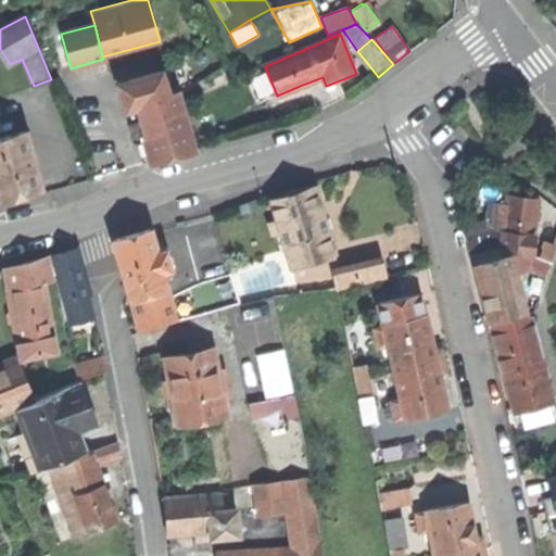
[(161,73),(129,83),(136,104),(146,138),(153,162),(167,158),(193,150),(177,92),(167,96),(161,73)]
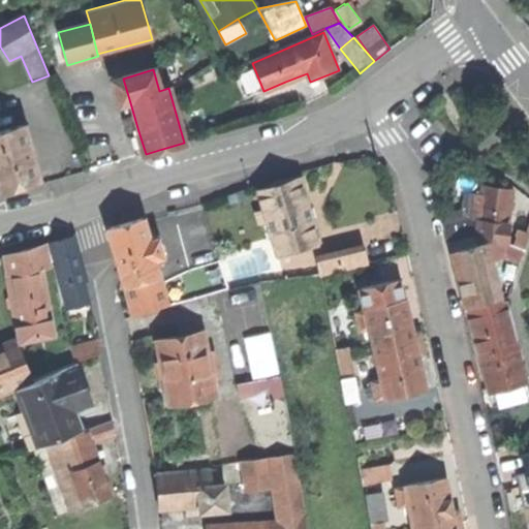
[(130,133),(138,131),(129,99),(123,79),(114,81),(130,133)]
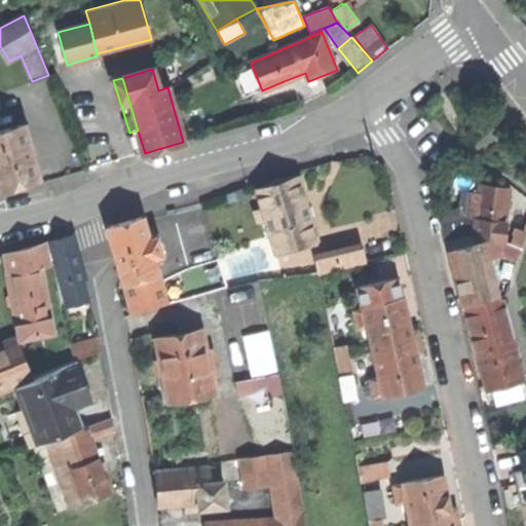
[(0,189),(16,185),(40,179),(25,124),(0,130),(0,189)]
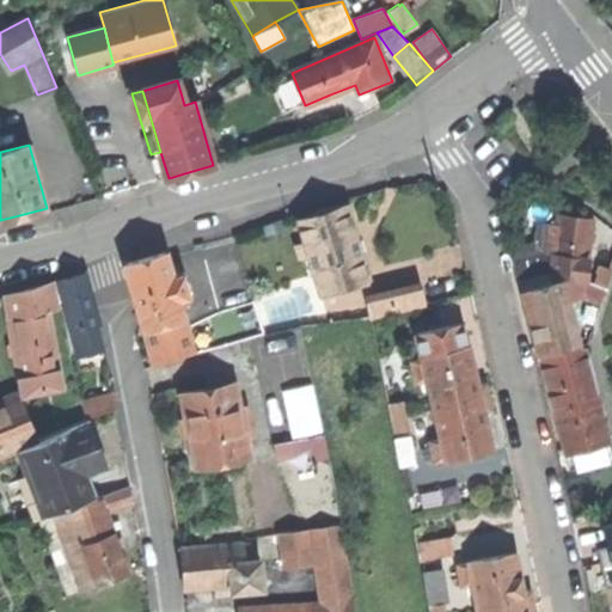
[(320,297),(366,282),(343,206),(320,213),(298,220),(320,297)]
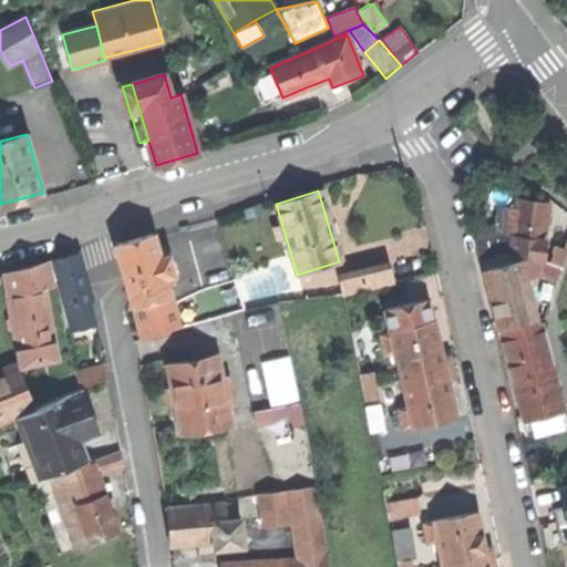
[(523,261),(526,278),(536,276),(537,275),(538,269),(552,274),(555,272),(558,274),(560,268),(550,265),(543,264),(543,257),(548,204),(524,202),(516,199),(515,209),(496,207),(494,226),(473,232),(480,259),(482,272),(484,271),(523,261)]
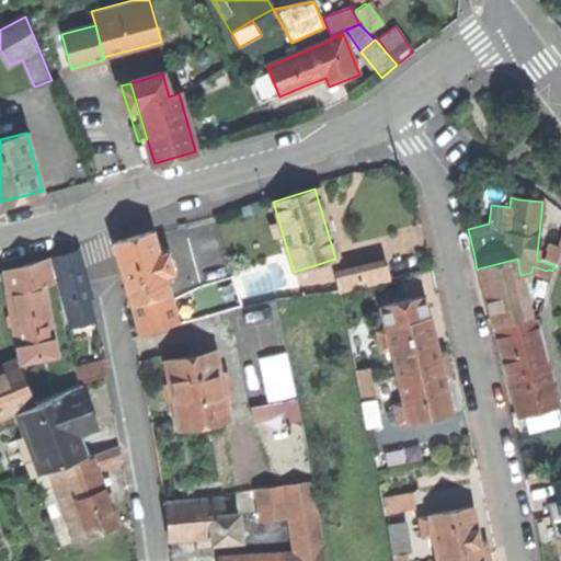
[(140,338),(179,325),(165,276),(173,274),(168,255),(160,258),(153,233),(130,240),(115,244),(140,338)]
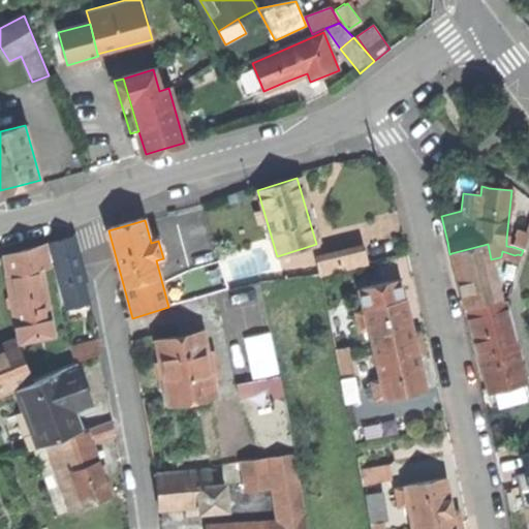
[(68,311),(87,305),(84,293),(82,284),(85,283),(72,239),(50,245),(68,311)]
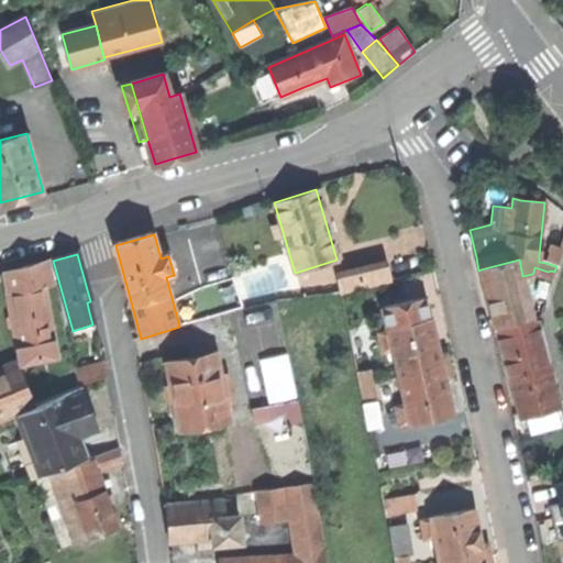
[(561,254),(539,255),(539,262),(547,263),(556,266),(561,254)]
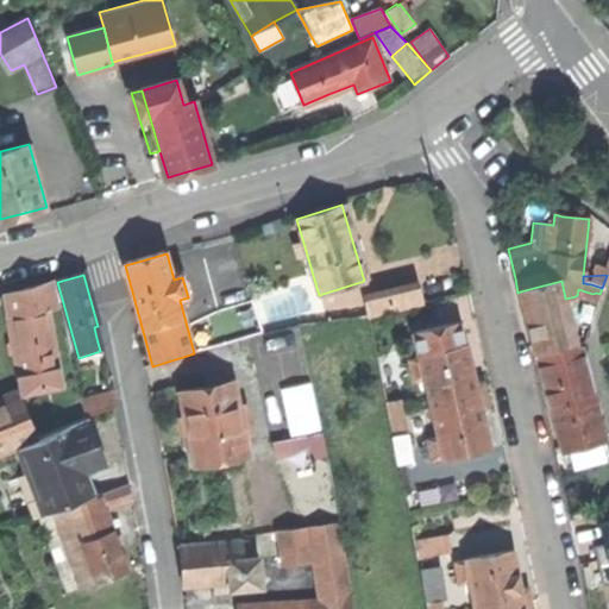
[(578,344),(565,299),(562,281),(520,292),(527,320),(532,338),(529,339),(533,356),(565,347),(578,344)]
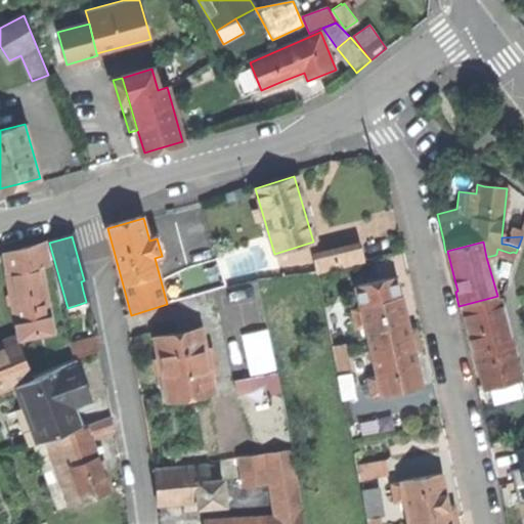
[(55,334),(41,267),(50,265),(45,244),(23,250),(5,255),(7,272),(22,341),(55,334)]
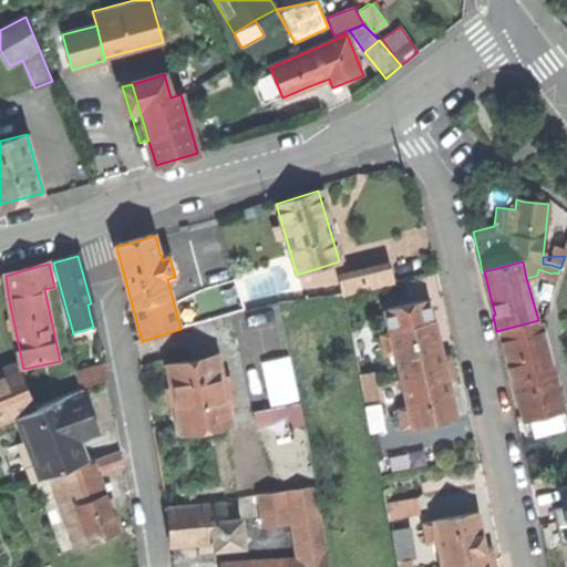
[(342,296),(393,282),(389,268),(338,280),(342,296)]
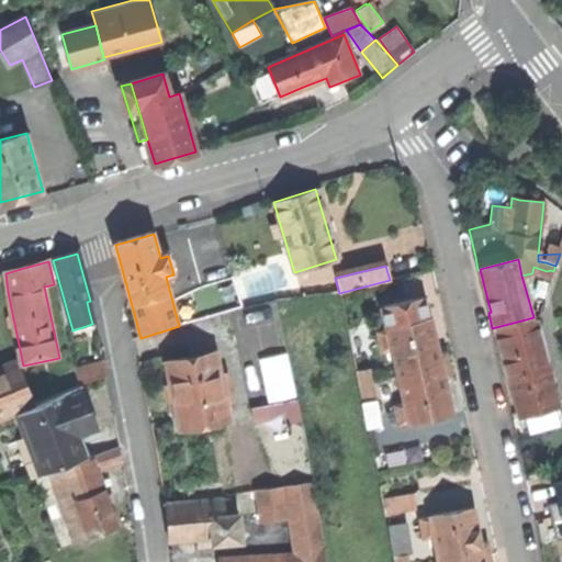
[(392,350),(397,377),(449,364),(446,353),(438,356),(434,334),(430,321),(428,321),(423,298),(382,307),(388,332),(377,334),(381,353),(392,350)]
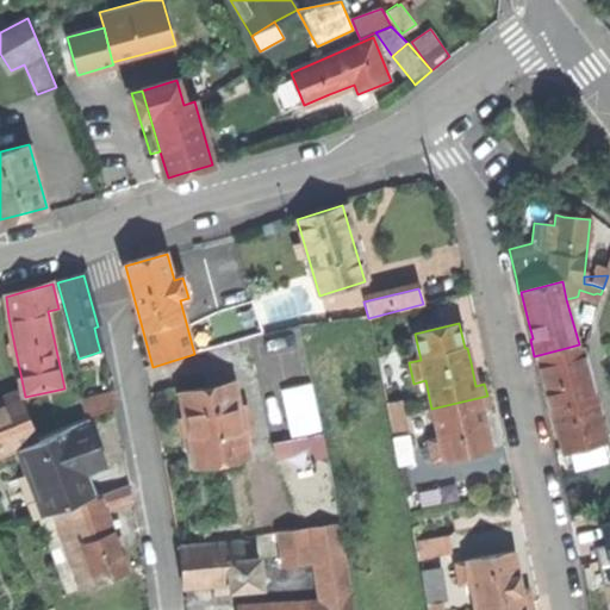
[(583,349),(580,349),(567,353),(540,360),(564,454),(607,442),(583,349)]
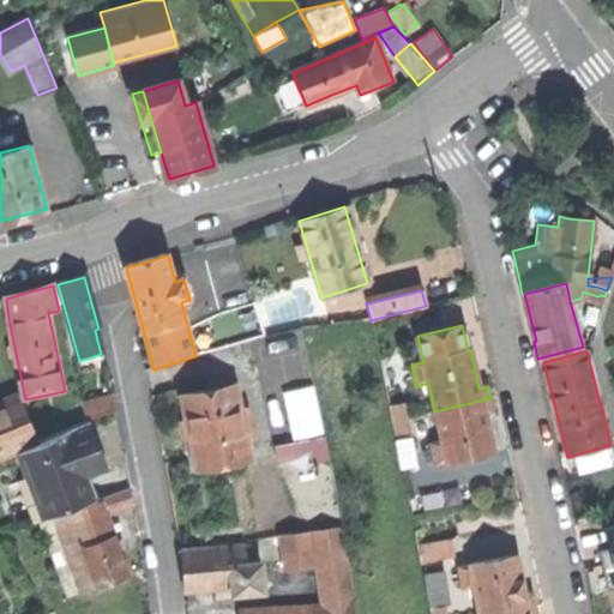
[(236,386),(184,396),(191,433),(197,468),(250,458),(236,386)]
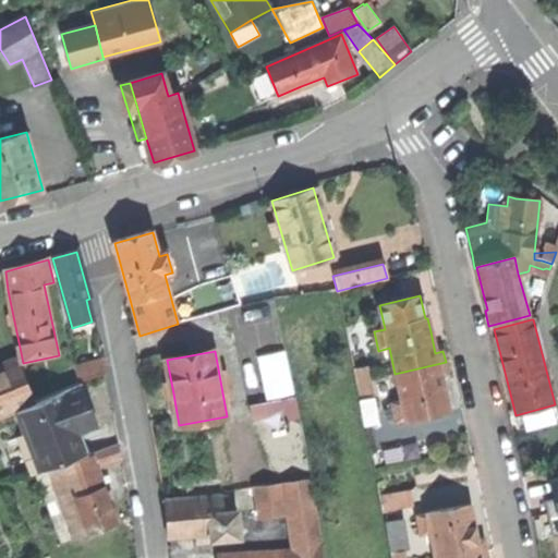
[(401,401),(405,421),(407,422),(449,412),(445,392),(441,377),(449,376),(446,362),(395,374),(401,401)]
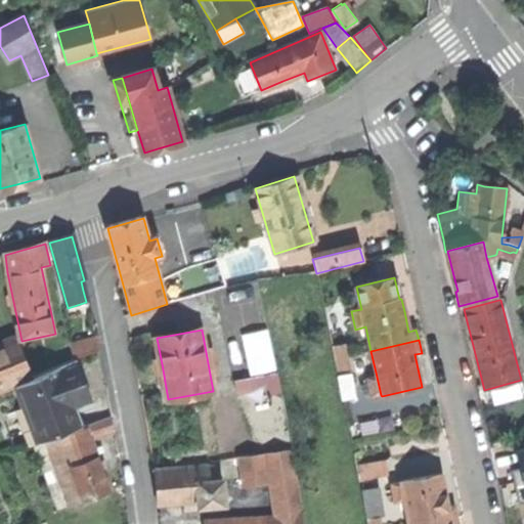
[(75,360),(99,353),(97,342),(70,346),(75,360)]
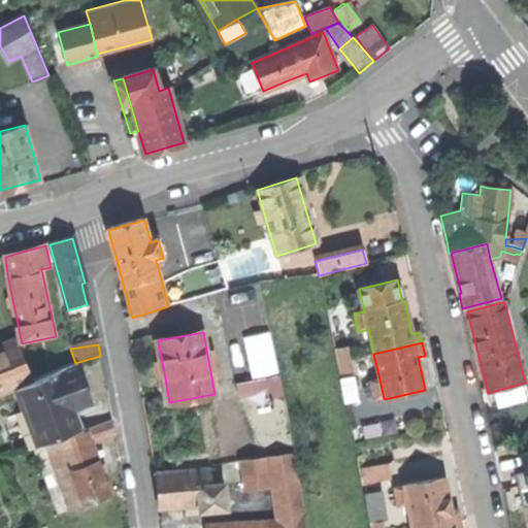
[(18,345),(0,353),(0,394),(33,382),(18,345)]
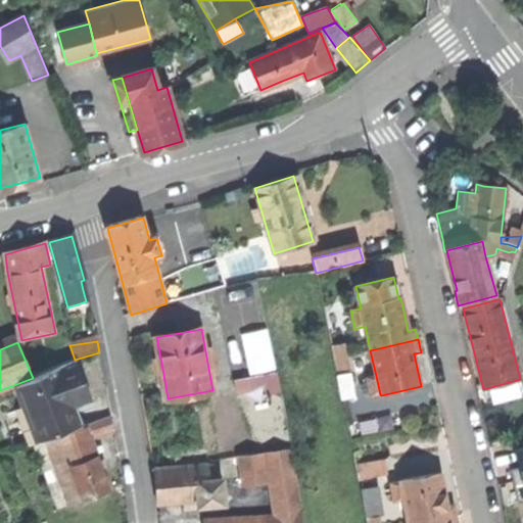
[(331,346),(334,359),(343,357),(341,344),(331,346)]
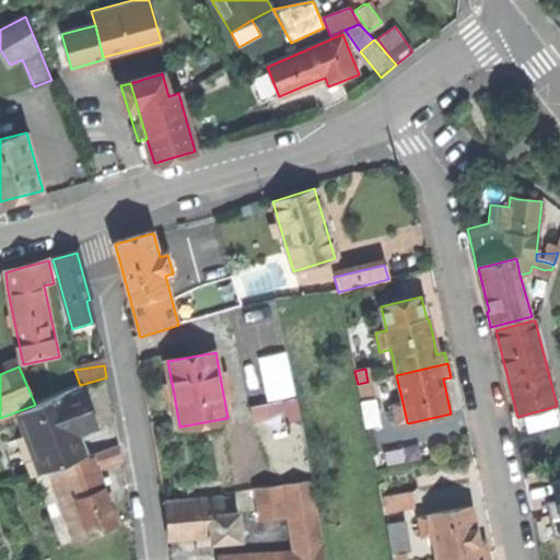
[(252,421),(295,416),(294,403),(288,404),(282,370),(245,375),(252,421)]
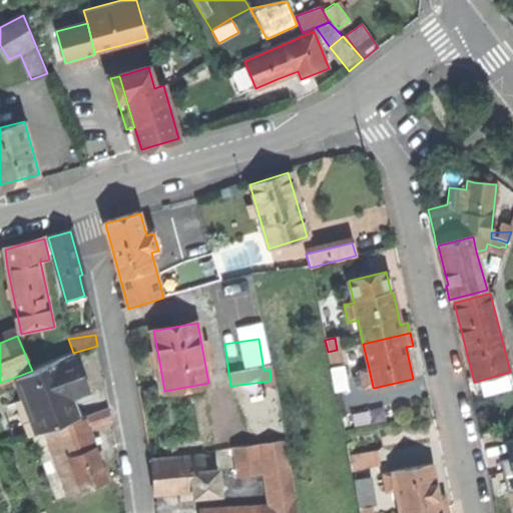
[(337,350),(328,352),(330,365),(340,363),(337,350)]
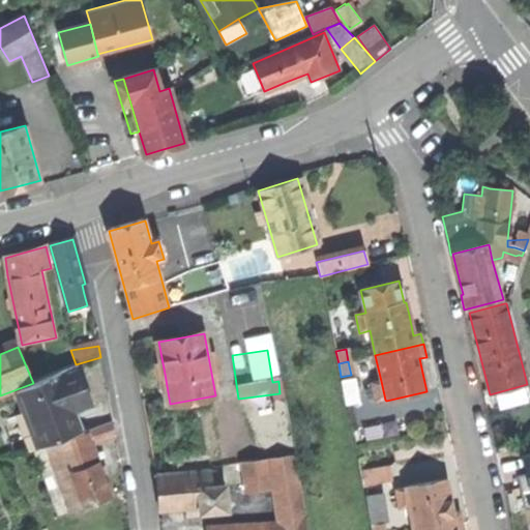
[(77,365),(17,392),(29,425),(23,428),(32,452),(85,433),(76,407),(91,402),(87,392),(77,365)]
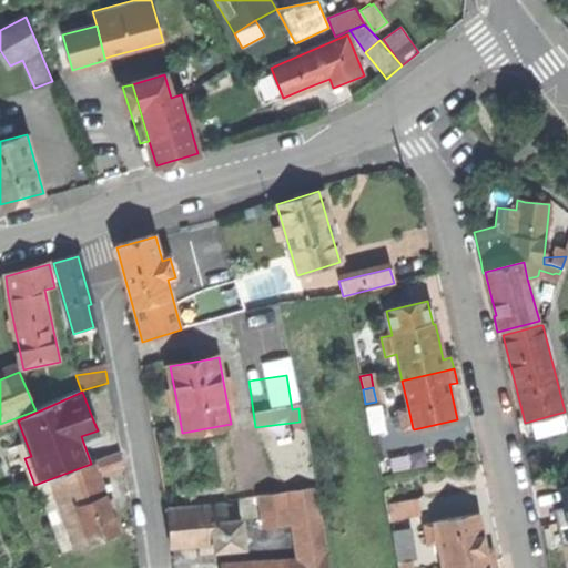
[(372,433),(386,430),(382,406),(366,409),(372,433)]
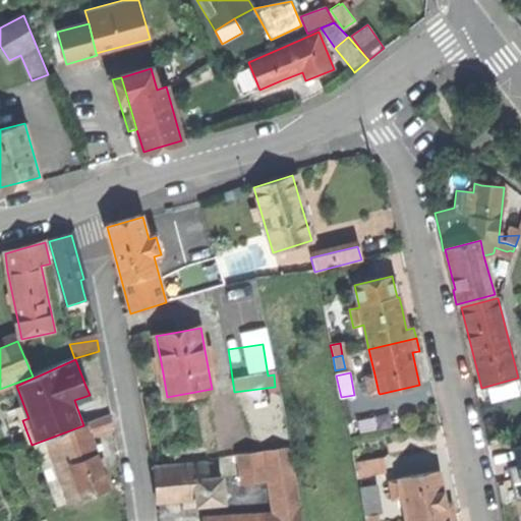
[(369,395),(379,393),(374,374),(365,378),(369,395)]
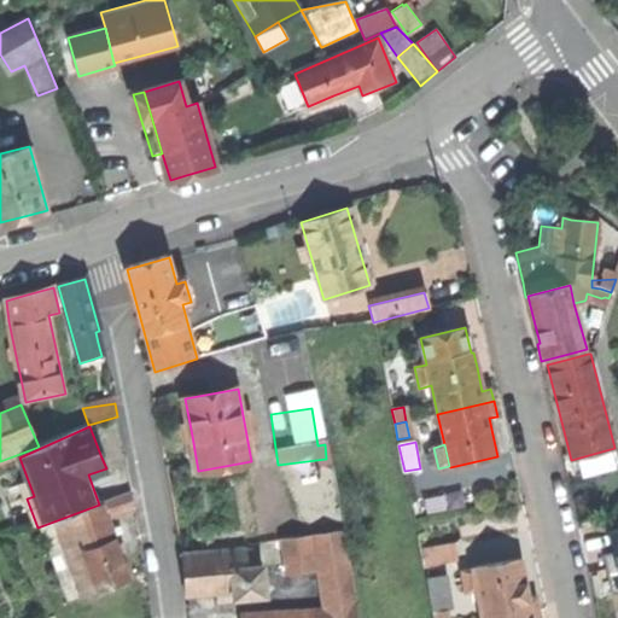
[(100,507),(57,523),(82,596),(128,579),(122,563),(106,520),(136,509),(133,493),(99,505),(100,507)]
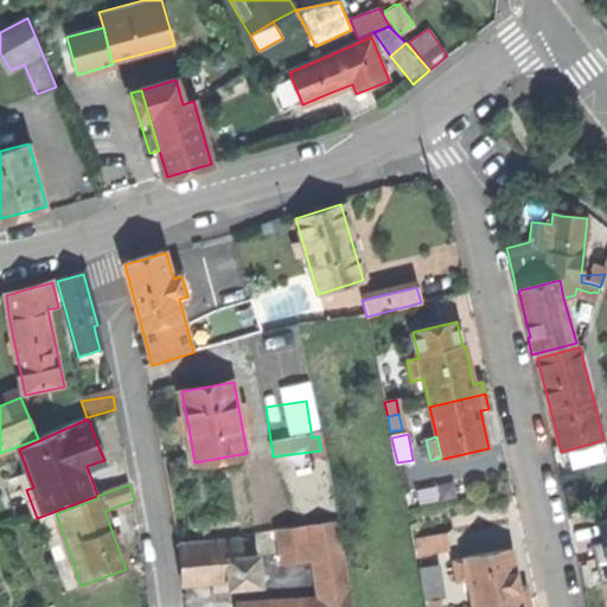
[(311,526),(323,601),(349,600),(336,524),(311,526)]
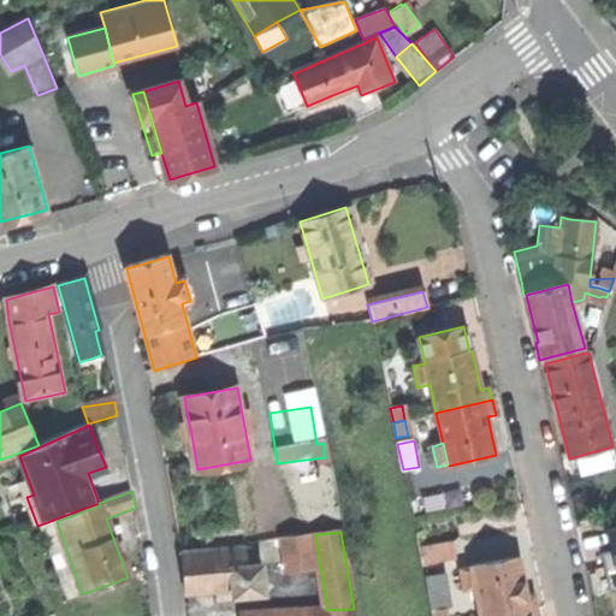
[(288,572),(312,569),(308,534),(284,537),(288,572)]
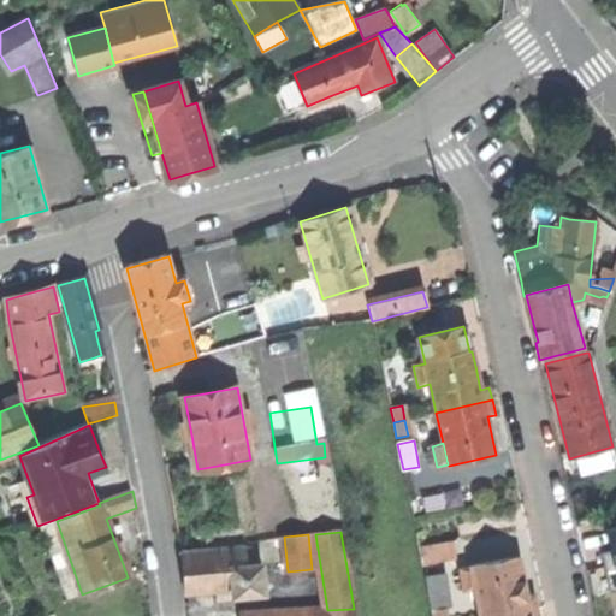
[(452,542),(422,546),(426,563),(456,558),(452,542)]
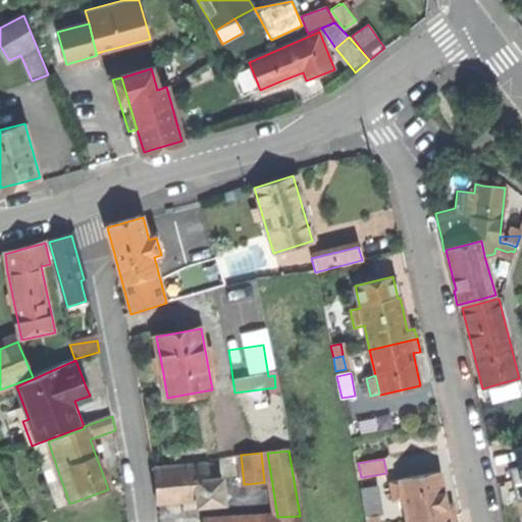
[(209,480),(208,464),(154,469),(156,486),(157,504),(197,501),(197,505),(223,503),(222,479),(209,480)]
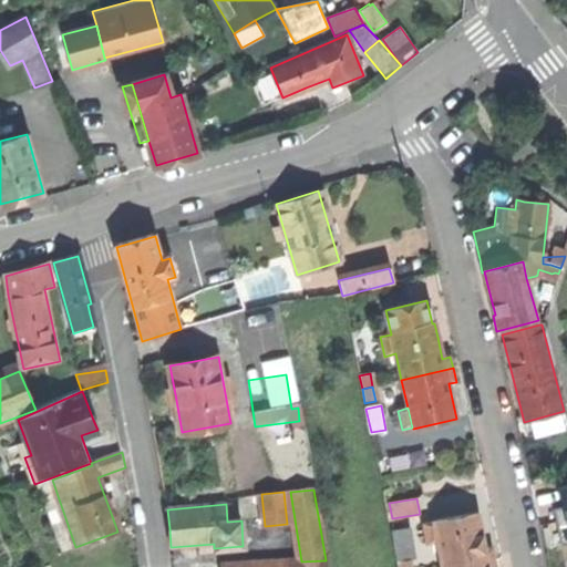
[(566,522),(564,507),(553,509),(562,545),(566,544),(566,522)]
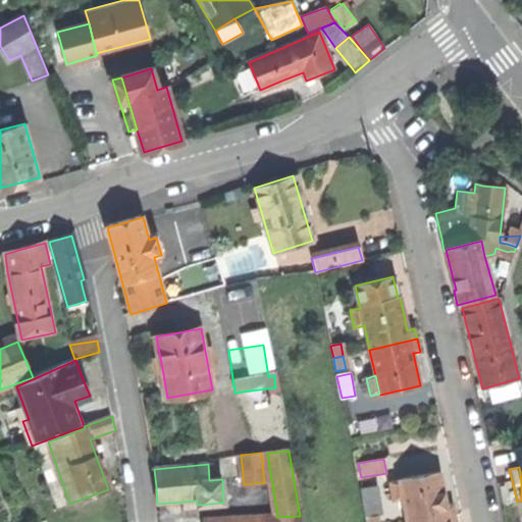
[(404,501),(407,521),(419,521),(456,516),(453,506),(447,507),(444,490),(440,473),(401,481),(401,482),(390,484),(394,502),(404,501)]
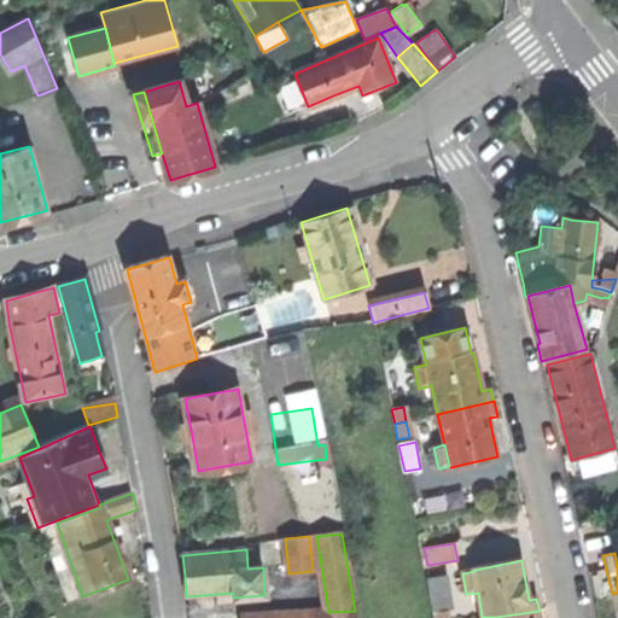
[(430,578),(433,613),(445,613),(447,612),(443,577),(430,578)]
